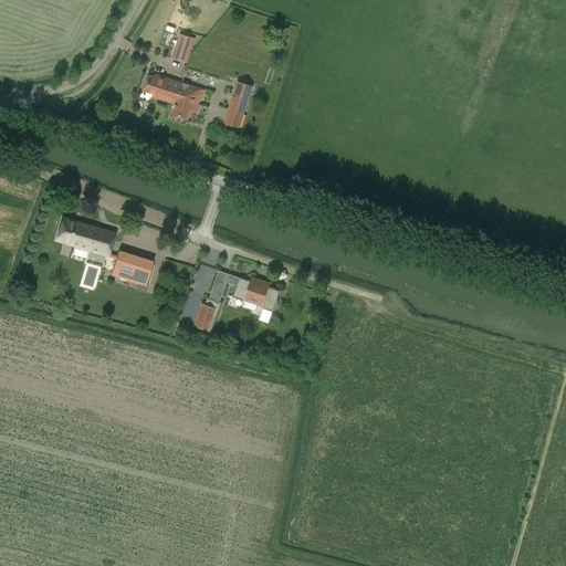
[(187,62),(192,37),(176,32),(169,58),(187,62)]
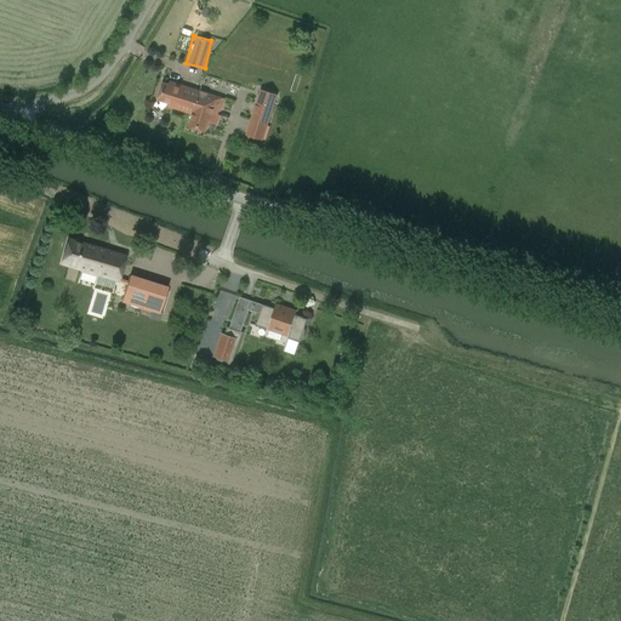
[(188,112),(193,114),(200,91),(170,81),(169,84),(163,81),(157,100),(169,103),(169,106),(188,112)]
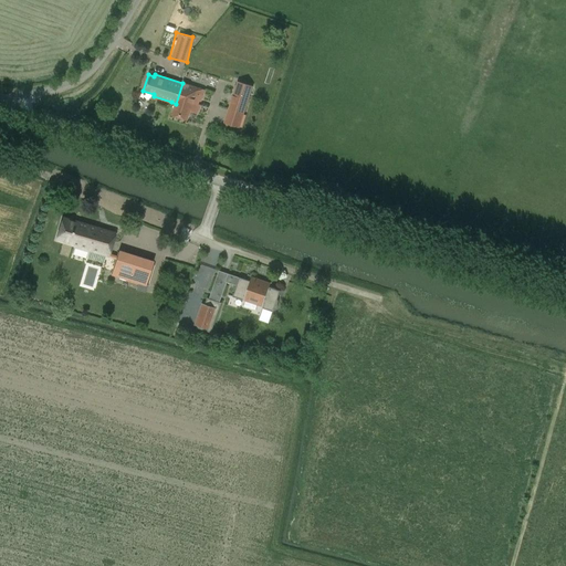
[(238,81),(226,123),(239,126),(253,85),(238,81)]
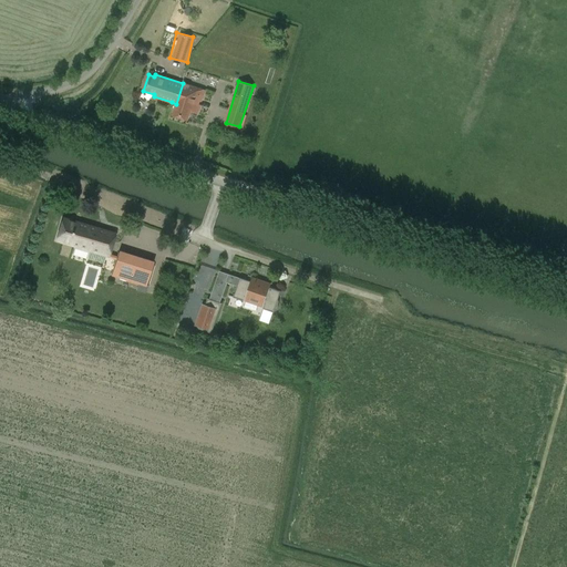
[(183,83),(176,104),(173,114),(188,120),(191,111),(198,113),(206,90),(183,83)]
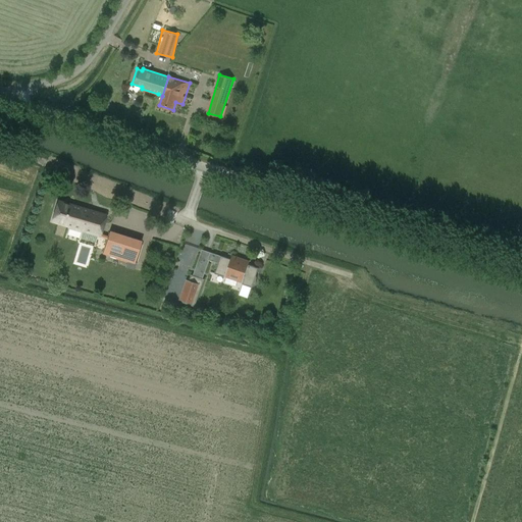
[(97,244),(99,236),(105,215),(58,201),(52,221),(77,228),(74,238),(97,244)]
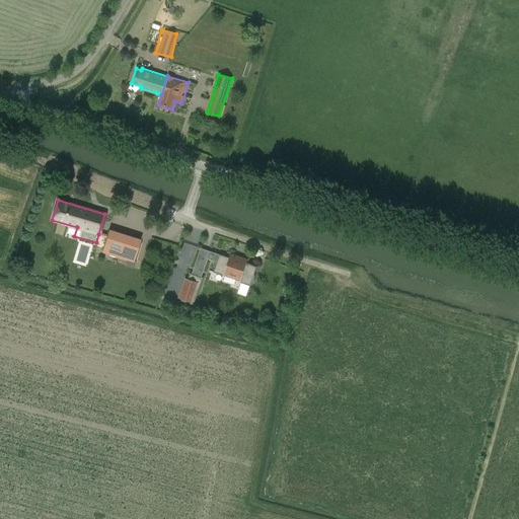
[(101,251),(134,262),(140,241),(107,231),(101,251)]
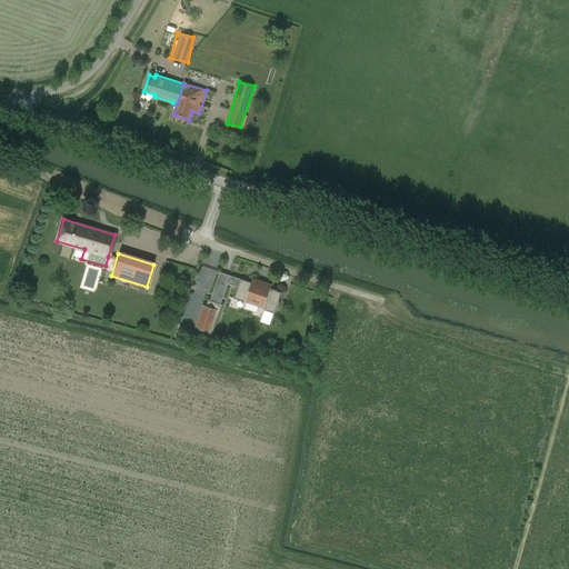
[(271,289),(240,279),(233,298),(245,301),(246,298),(266,305),(263,310),(275,313),(282,292),(271,288),(271,289)]
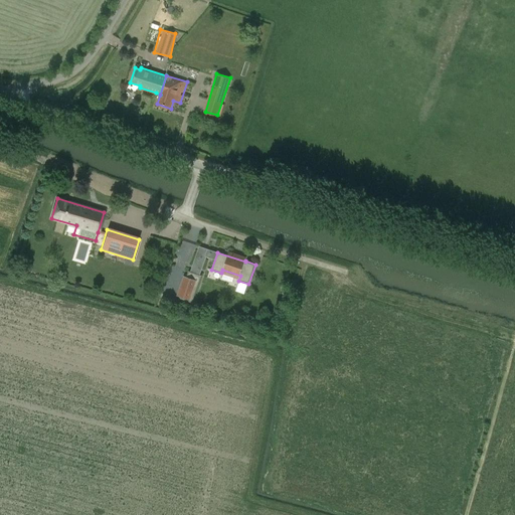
[(201,276),(188,271),(179,298),(192,303),(201,276)]
